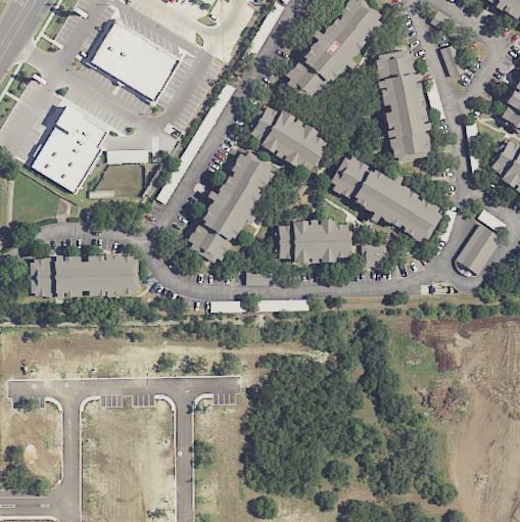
[(285,76),(289,80),(285,85),(306,103),(310,99),(314,102),(327,87),(324,84),(330,77),(334,81),(343,68),(341,66),(345,61),(351,67),(355,63),(349,59),(365,42),(362,40),(366,36),(369,38),(381,24),(377,19),(381,15),(363,0),(359,0),(357,3),(353,0),(351,0),(342,12),(345,15),(341,21),(337,18),(323,35),(318,31),(314,36),(320,41),(305,57),(301,62),(298,59),(285,76)]
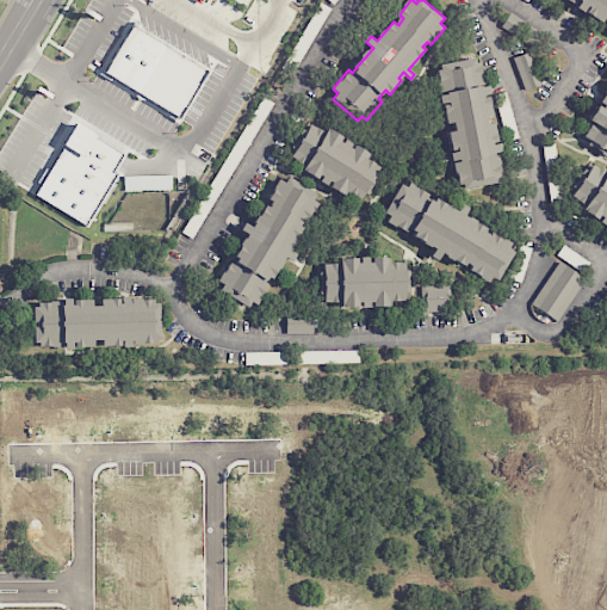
[(606,23),(573,0),(606,0),(606,23)]
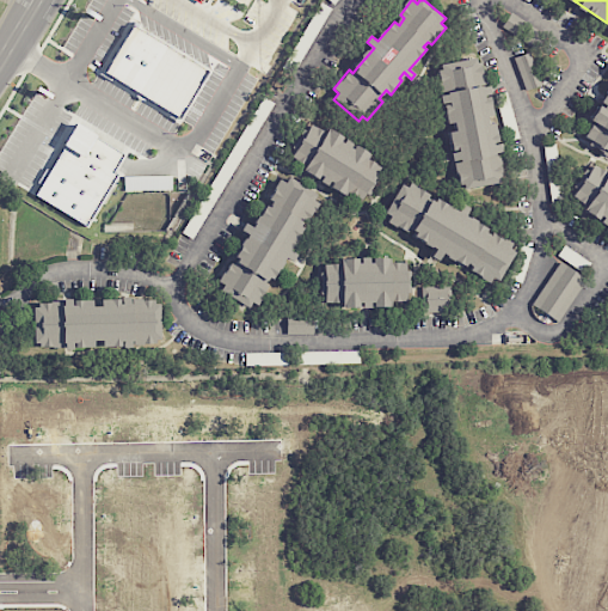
[(209,71),(183,118),(108,72),(135,26),(209,71)]
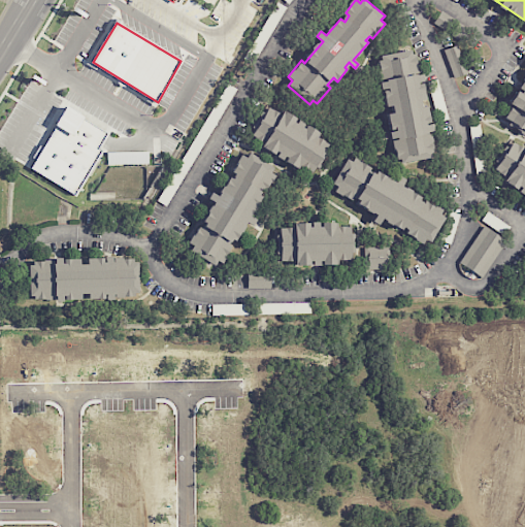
[(446,51),(456,78),(469,73),(459,45),(446,51)]
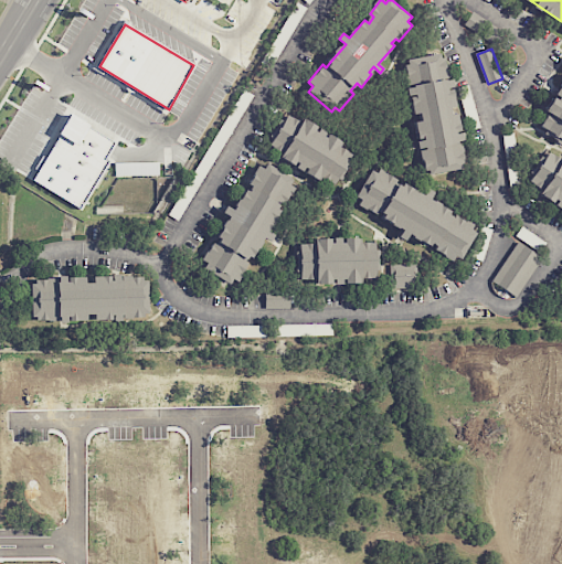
[(407,60),(442,53),(443,56),(446,55),(456,105),(449,106),(452,117),(457,116),(466,163),(462,165),(462,168),(431,174),(430,170),(426,171),(416,123),(421,121),(419,113),(414,114),(404,63),(407,63),(407,60)]
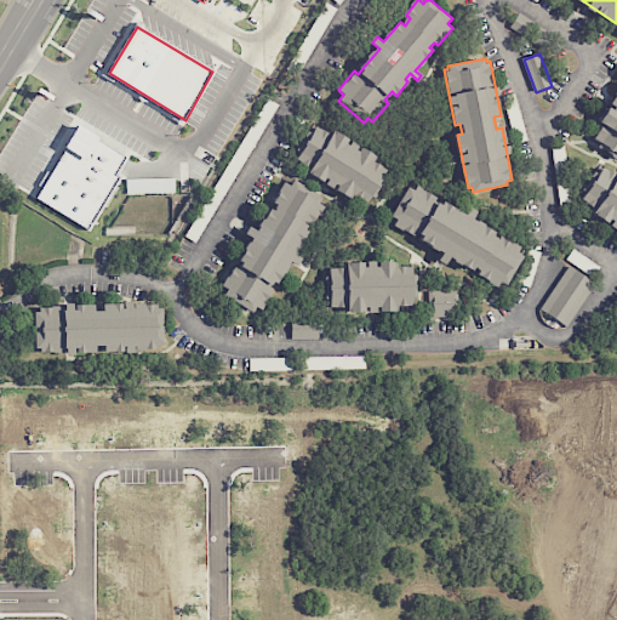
[(616,157),(586,136),(616,90),(616,157)]
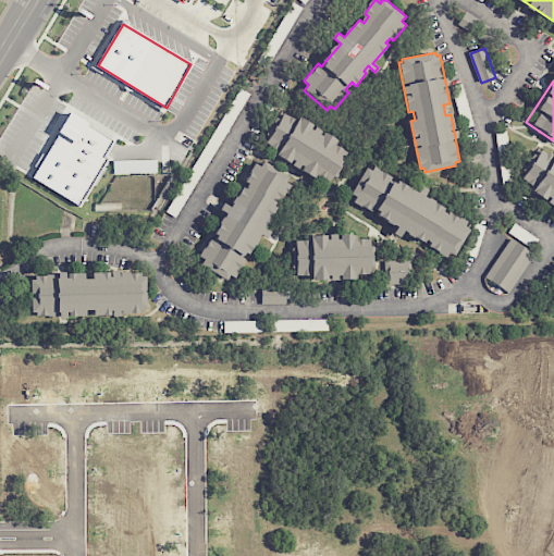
[(77,209),(29,182),(56,137),(52,135),(65,111),(118,140),(77,209)]
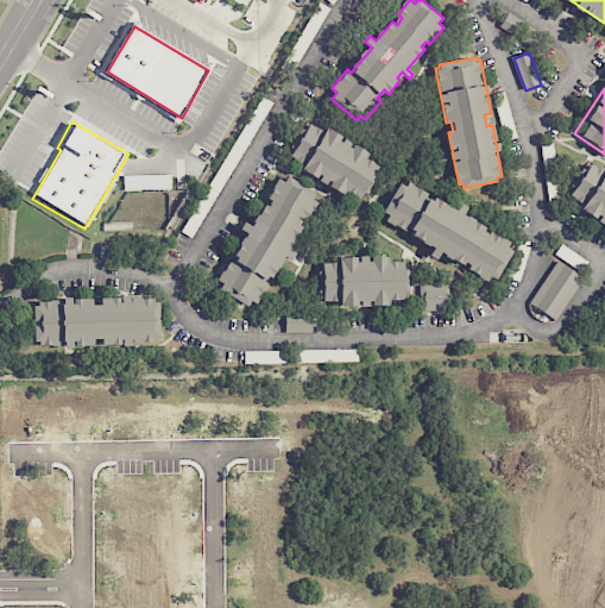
[(291,157),(312,124),(327,133),(331,129),(371,154),(367,158),(382,167),(361,200),(348,192),(346,195),(303,170),(306,165),(291,157)]
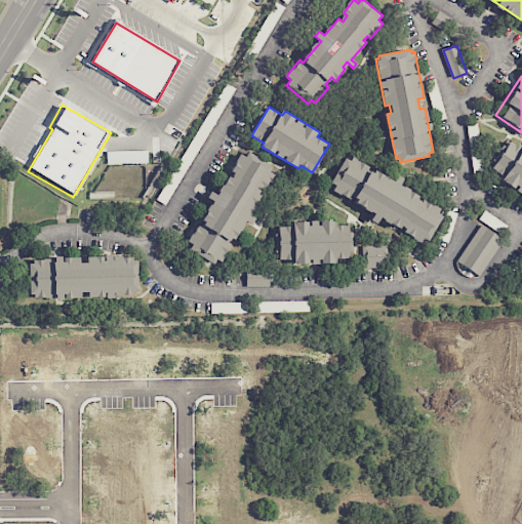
[(521,189),(488,166),(509,136),(521,145),(521,189)]
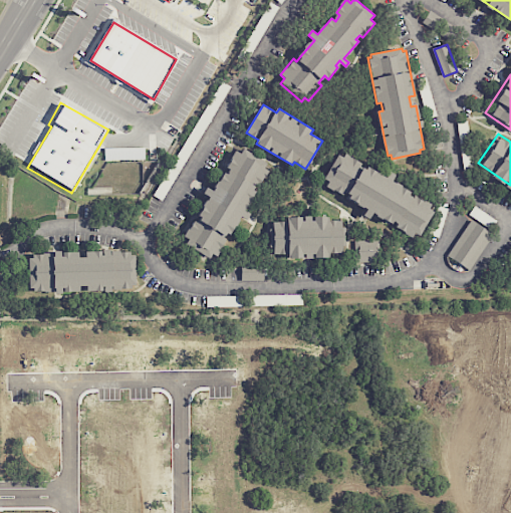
[(106,161),(142,161),(142,155),(137,155),(137,149),(106,150),(106,161)]
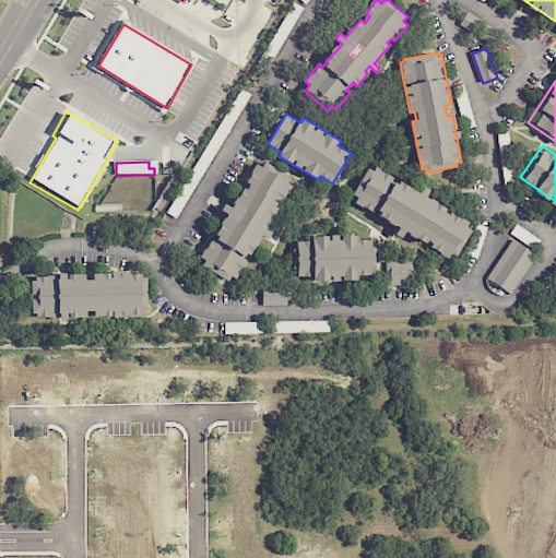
[(203,264),(206,260),(202,257),(213,238),(216,240),(219,236),(215,234),(227,214),(222,211),(226,202),(233,206),(245,185),(248,187),(250,183),(247,181),(257,165),(263,168),(267,163),(292,177),(288,182),(293,186),(283,203),(279,201),(275,206),(278,208),(267,227),(273,232),(270,237),(264,234),(251,256),(247,253),(244,259),(246,261),(237,276),(231,273),(228,279),(203,264)]
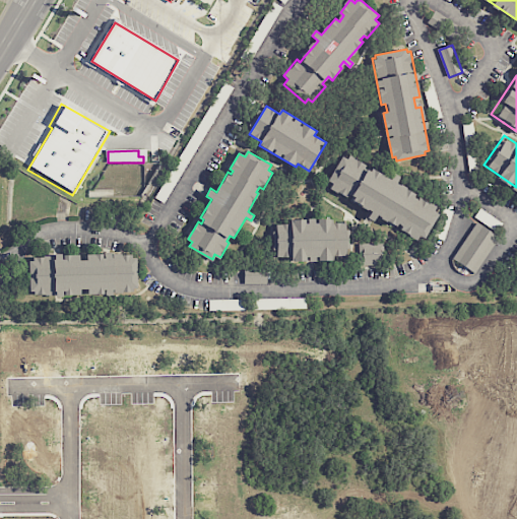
[(332,180),(345,157),(349,160),(352,155),(368,166),(367,168),(371,170),(372,167),(391,178),(394,173),(402,177),(399,182),(418,193),(416,197),(418,199),(419,196),(437,206),(434,211),(438,213),(425,238),(419,235),(417,238),(377,213),(373,219),(369,217),(373,211),(353,200),(356,197),(349,193),(347,196),(334,188),(337,183),(332,180)]
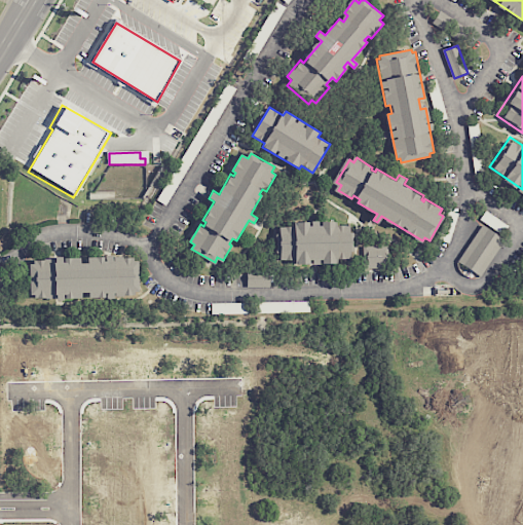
[(282,227),(295,227),(295,222),(309,222),(309,226),(313,226),(313,221),(320,221),(320,225),(323,225),(323,221),(336,221),(336,226),(350,226),(350,258),(338,258),(338,263),(323,263),(323,260),(319,260),(319,264),(313,264),(313,260),(309,260),(309,264),(296,264),(296,260),(282,260),(282,227)]
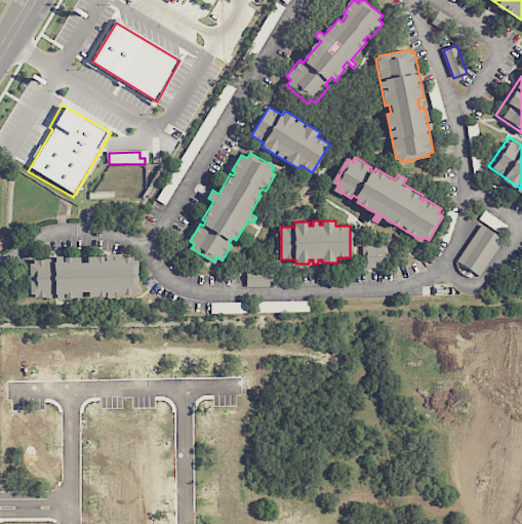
[(482,277),(505,239),(482,226),(459,263),(482,277)]
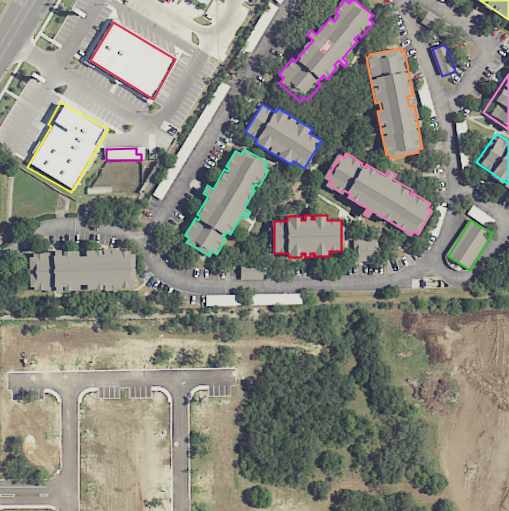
[(379,240),(355,240),(356,261),(379,261),(379,240)]
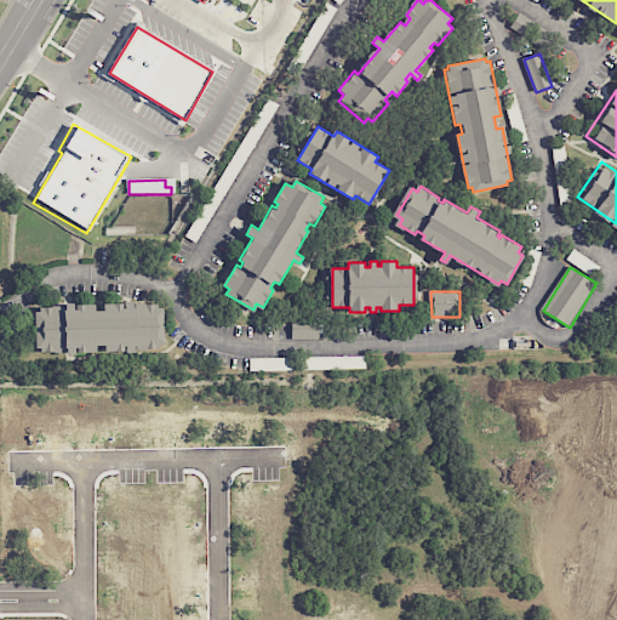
[(36,308),(164,302),(166,347),(38,353),(36,308)]
